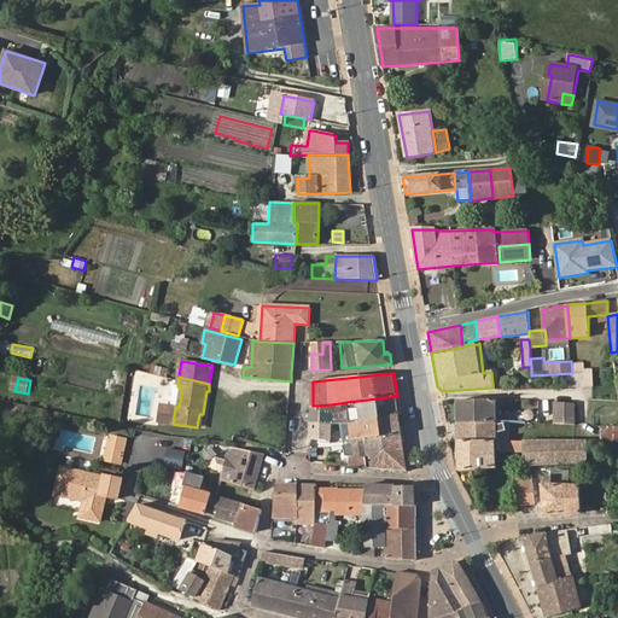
[(400,413),(397,396),(348,402),(351,423),(380,418),(380,415),(400,413)]
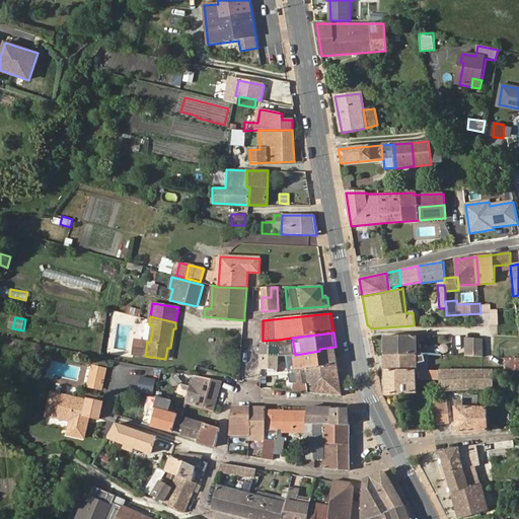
[(383,338),(384,356),(417,357),(424,357),(424,350),(420,350),(420,342),(424,342),(424,337),(383,338)]
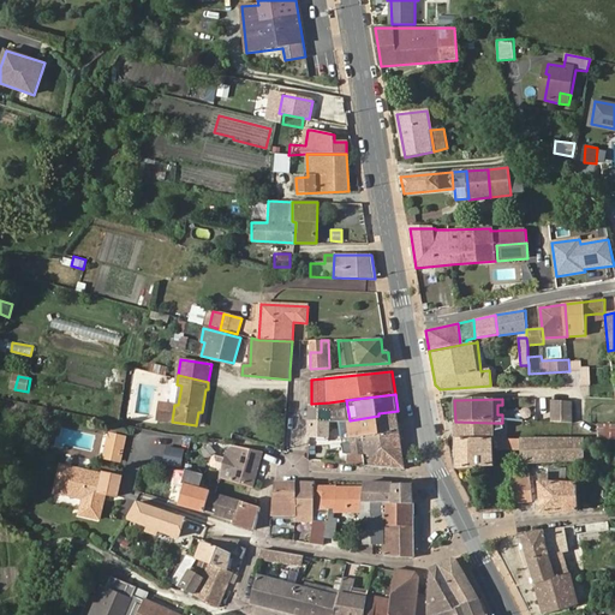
[(550,408),(551,423),(572,423),(572,401),(542,400),(541,408),(550,408)]
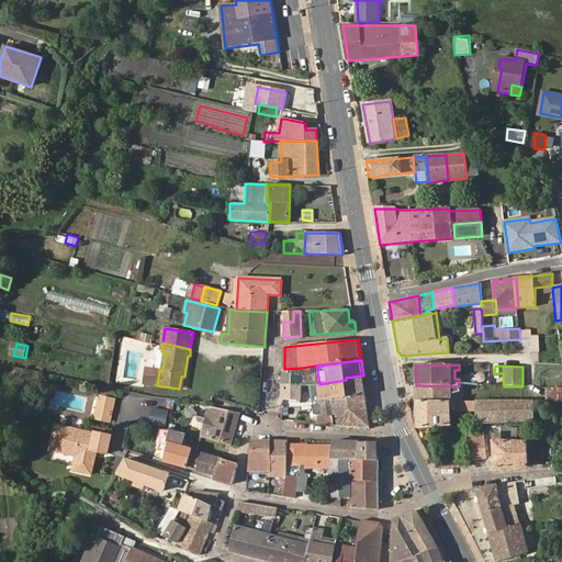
[(301,368),(284,369),(283,388),(300,386),(301,368)]
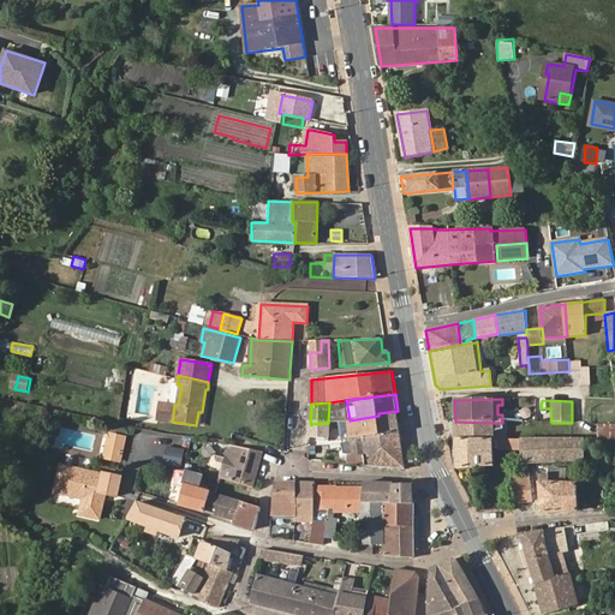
[(405,467),(398,411),(378,413),(378,416),(350,421),(339,422),(341,440),(352,439),(353,453),(350,453),(350,464),(405,467)]
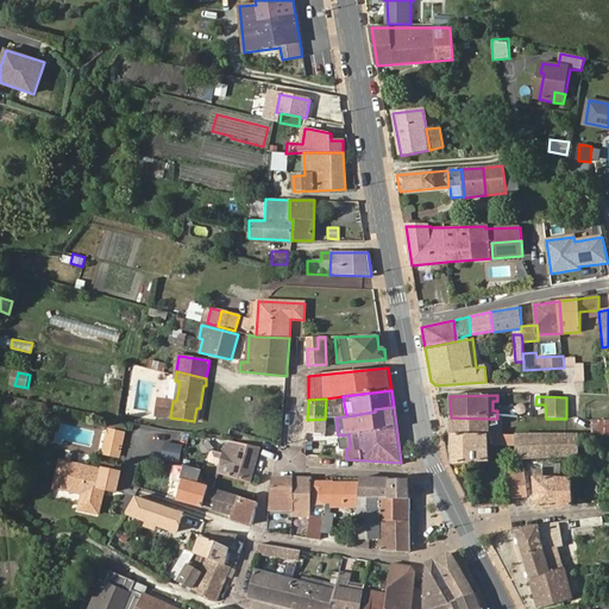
[(451,418),(451,435),(489,435),(489,419),(451,418)]
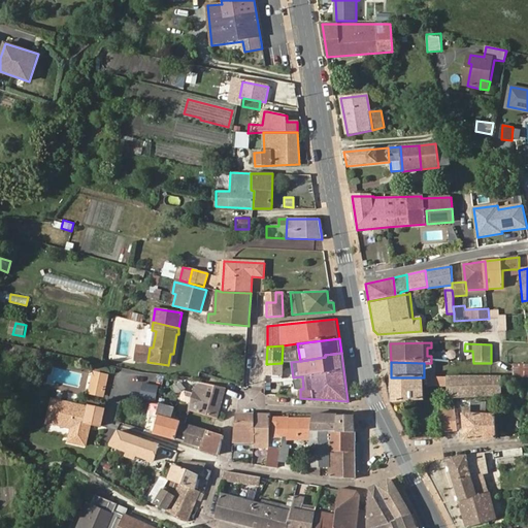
[(282,374),(282,363),(266,364),(266,373),(282,374)]
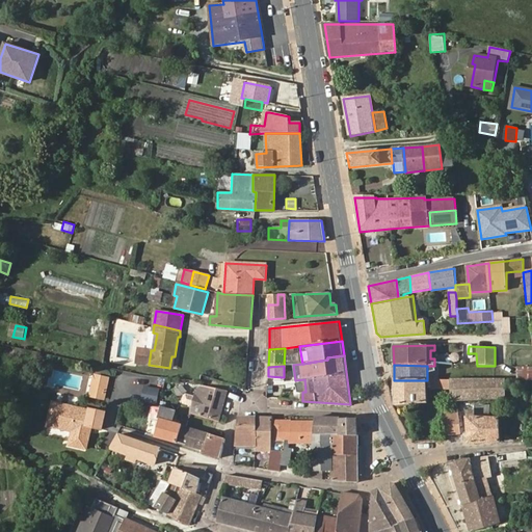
[(517,380),(531,379),(531,366),(519,367),(517,380)]
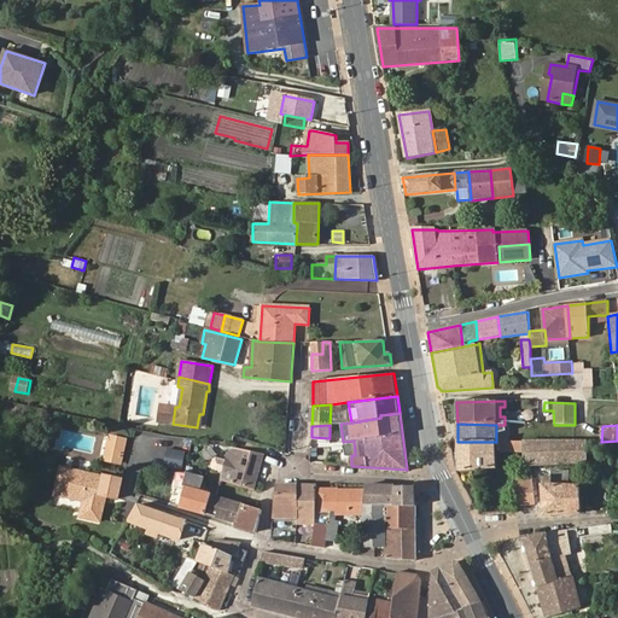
[(120,461),(126,438),(110,435),(105,458),(105,459),(120,461)]
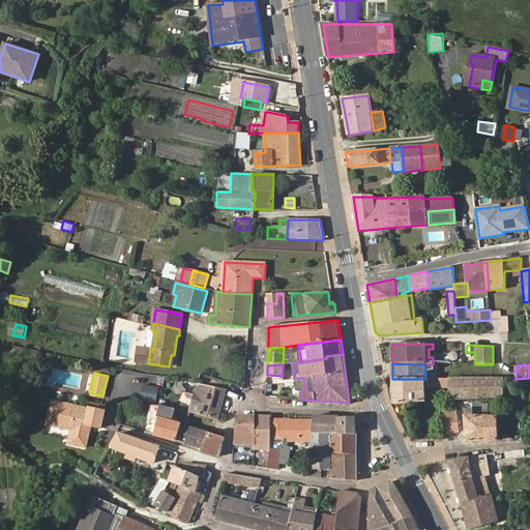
[(448,385),(449,400),(503,395),(503,379),(493,379),(458,379),(425,379),(392,379),(393,403),(409,402),(425,401),(425,385),(448,385)]
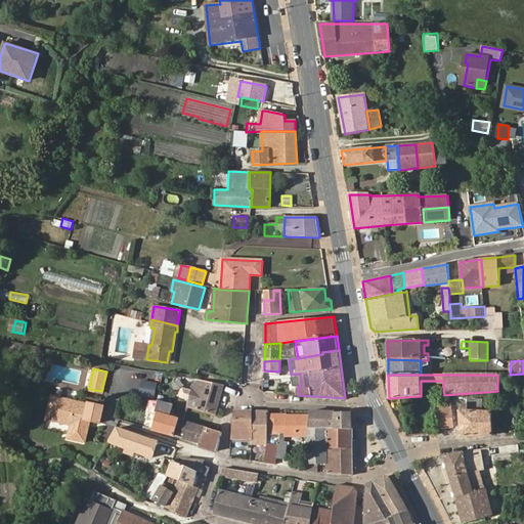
[(224,385),(197,379),(192,384),(187,399),(190,400),(189,405),(192,406),(191,410),(215,418),(224,385)]
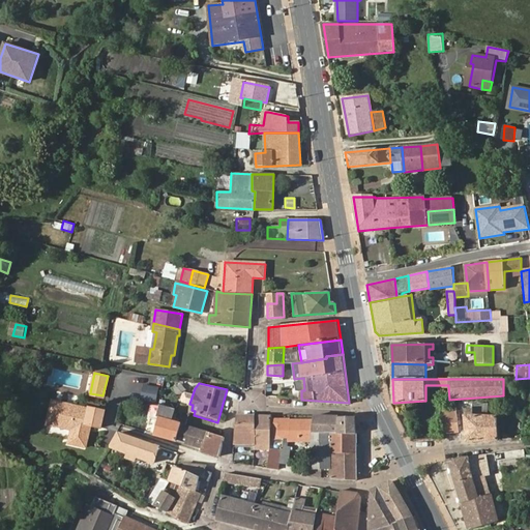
[(157,388),(145,385),(143,400),(155,402),(157,388)]
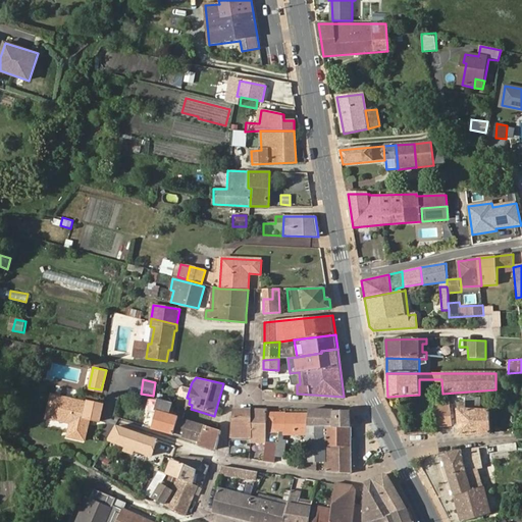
[(187,398),(190,388),(183,386),(180,387),(178,394),(179,396),(187,398)]
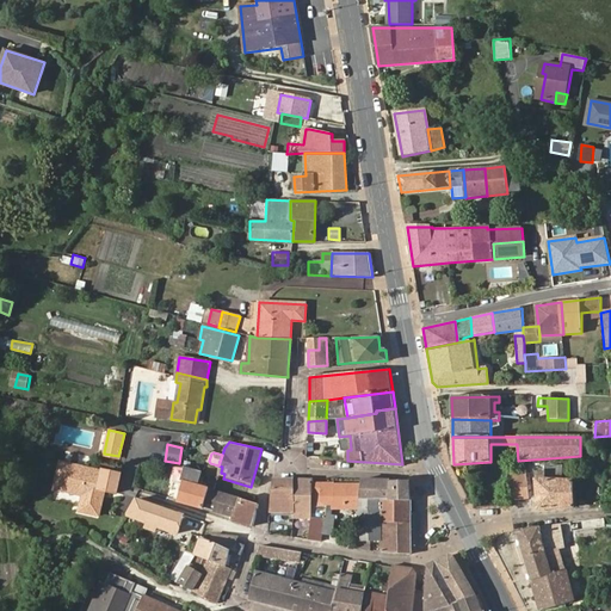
[(97,488),(105,491),(117,493),(121,473),(103,470),(103,471),(63,463),(56,491),(85,497),(81,512),(99,516),(103,500),(94,498),(97,488)]
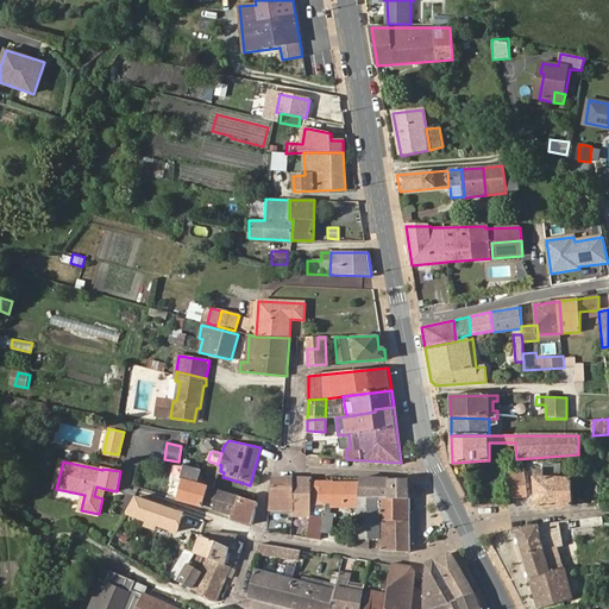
[(507,463),(509,497),(526,496),(523,462),(507,463)]
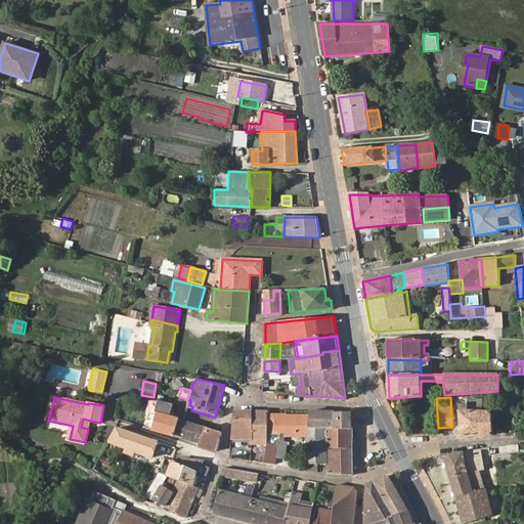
[(174,405),(154,400),(150,399),(146,412),(158,416),(154,430),(175,436),(180,420),(184,421),(185,415),(178,412),(177,418),(171,417),(174,405)]
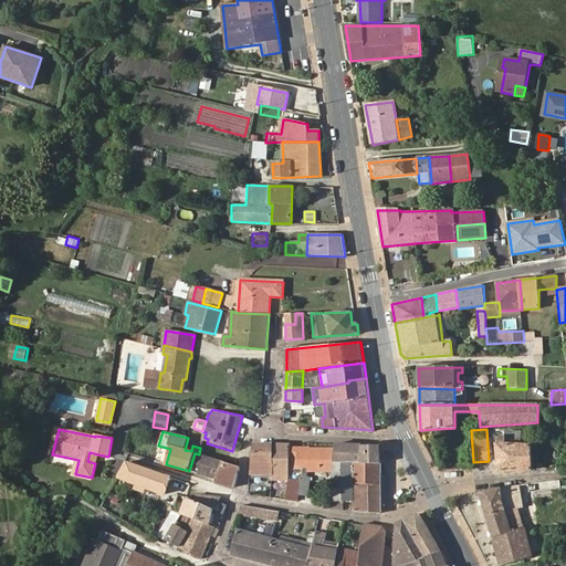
[(499,472),(532,470),(531,444),(519,444),(520,433),(506,435),(506,438),(495,439),(498,468),(499,472)]
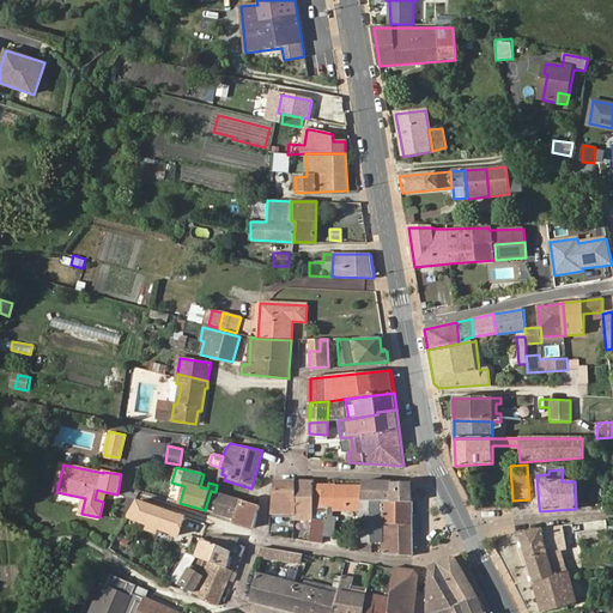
[(293,514),(296,481),(273,480),(271,514),(293,514)]
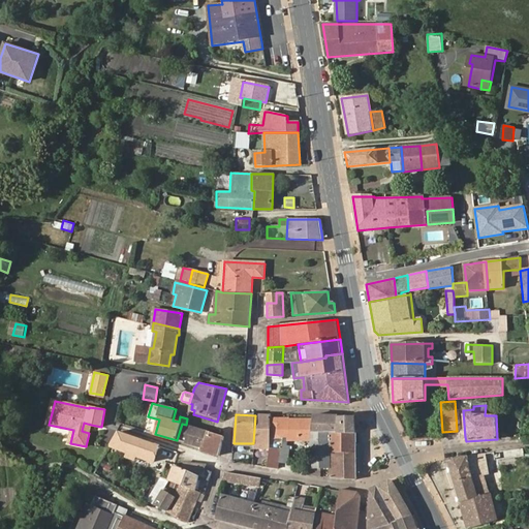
[(270,444),(271,438),(271,418),(271,415),(255,415),(253,443),(270,444)]
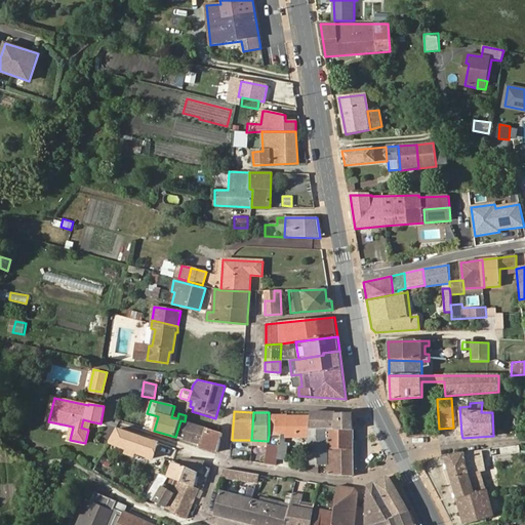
[(309,429),(353,430),(353,413),(322,413),(322,420),(309,419),(309,429)]
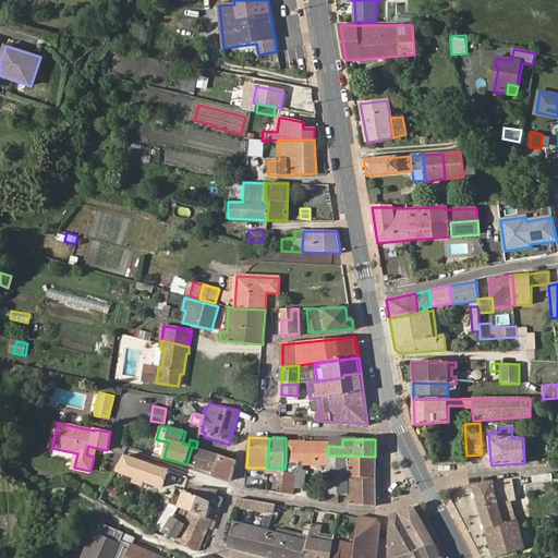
[(303,465),(327,465),(328,456),(328,446),(329,441),(286,441),(286,462),(299,462),(303,463),(303,465)]
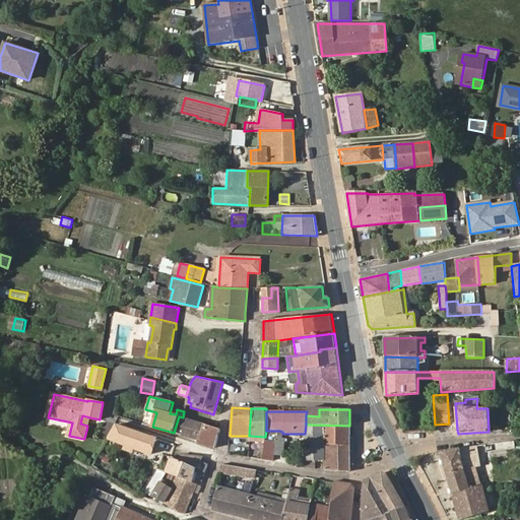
[(87,426),(89,417),(82,415),(80,424),(87,426)]
